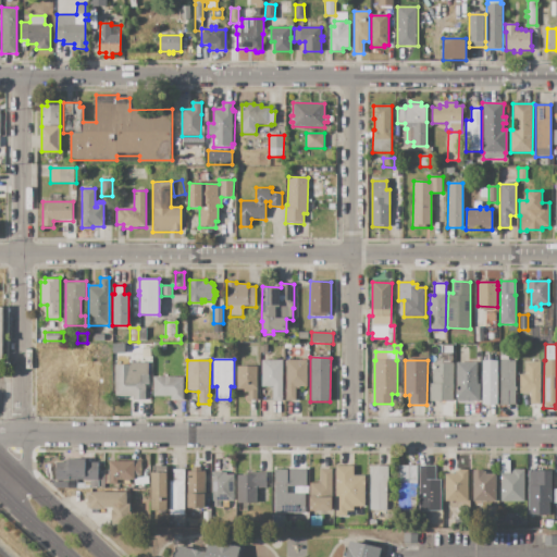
[(483,360),(498,360),(497,406),(482,406),(483,360)]
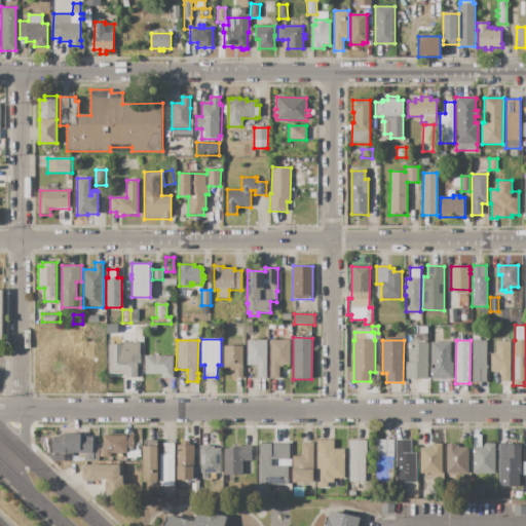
[(247,341),(267,341),(266,378),(258,378),(258,367),(254,367),(254,366),(247,365),(247,341)]
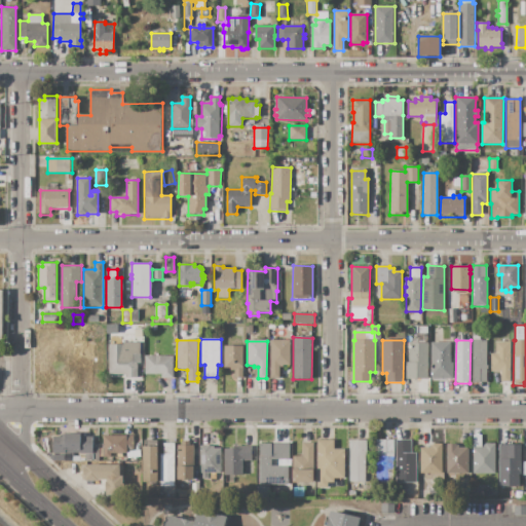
[(270,341),(290,341),(290,366),(283,365),(283,367),(279,367),(279,378),(270,378),(270,341)]
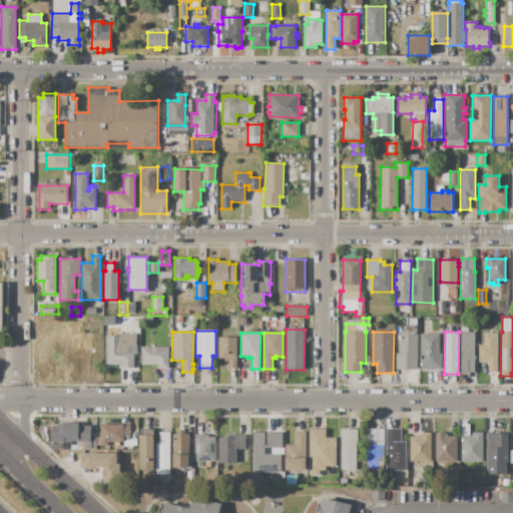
[(460,333),(475,333),(475,357),(475,367),(475,373),(460,373),(460,333)]
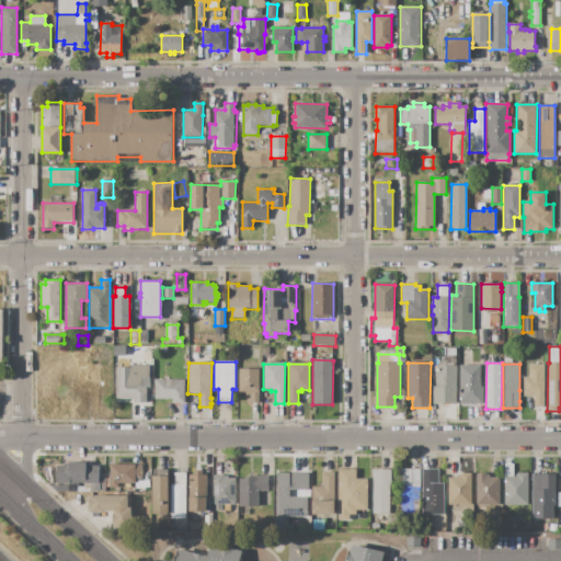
[(116,368),(130,368),(130,365),(149,365),(149,378),(150,378),(150,387),(147,387),(147,400),(146,400),(146,403),(135,402),(135,399),(116,399),(116,368)]
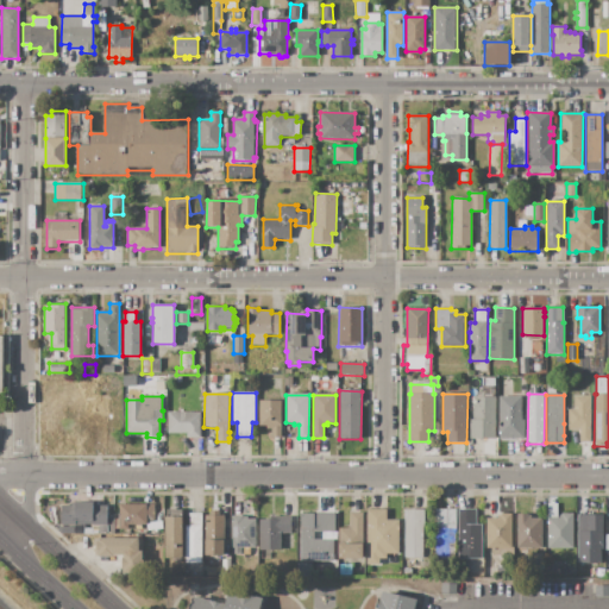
[(500,396),(522,397),(522,420),(525,420),(525,439),(500,439),(500,396)]
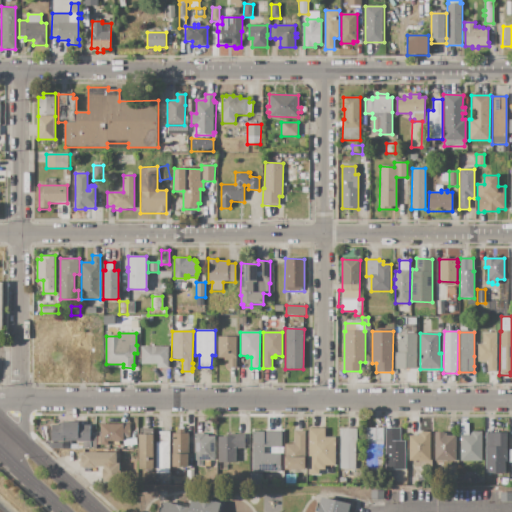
[(478,345),(482,345),(482,333),(496,333),(496,372),(487,372),(487,362),(478,362),(478,345)]
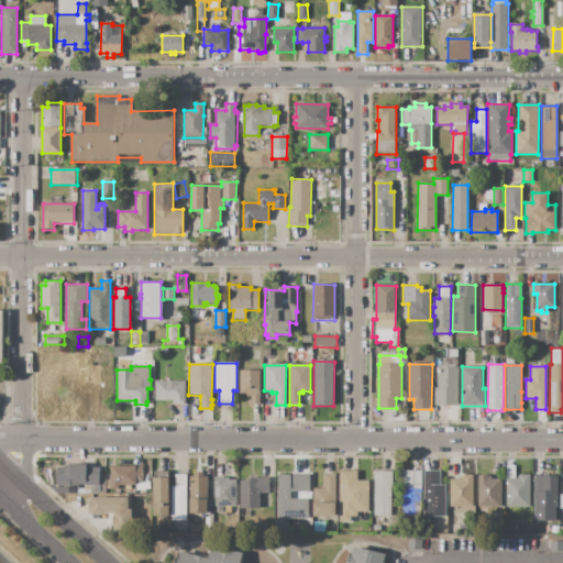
[(434,388),(438,388),(438,378),(435,378),(435,367),(459,367),(459,406),(450,406),(450,407),(446,407),(446,406),(444,406),(444,408),(437,407),(437,406),(434,406),(434,388)]
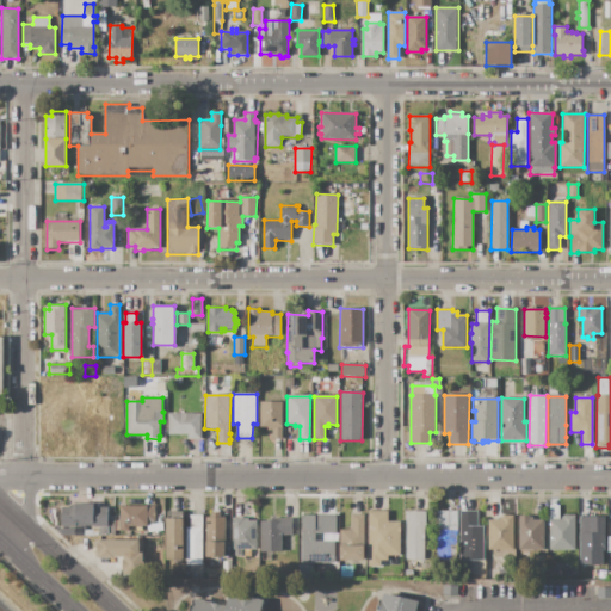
[(260,402),(283,402),(282,438),(272,438),(272,431),(267,431),(267,427),(260,427),(260,402)]
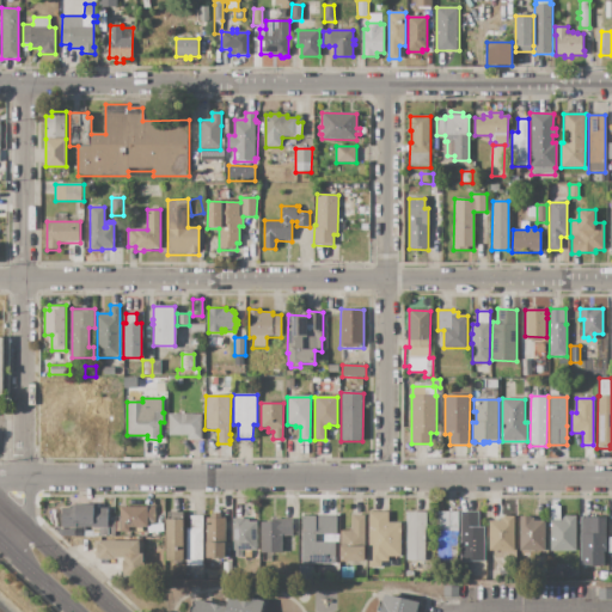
[(169,414),(202,415),(201,440),(188,440),(188,435),(169,435),(169,414)]
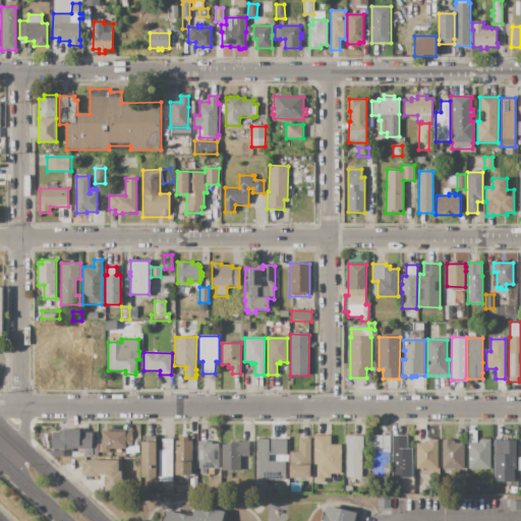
[(52,432),(61,432),(61,430),(64,430),(64,429),(80,429),(80,432),(93,432),(93,449),(64,449),(64,457),(53,457),(49,453),(49,450),(51,450),(52,432)]
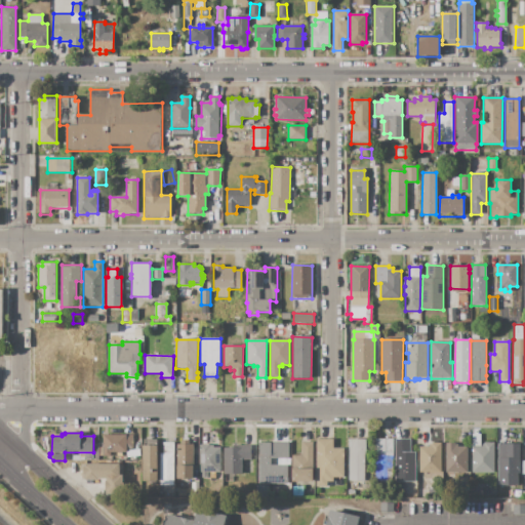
[(103,434),(126,435),(133,435),(133,449),(127,449),(127,452),(112,452),(112,456),(103,456),(103,434)]
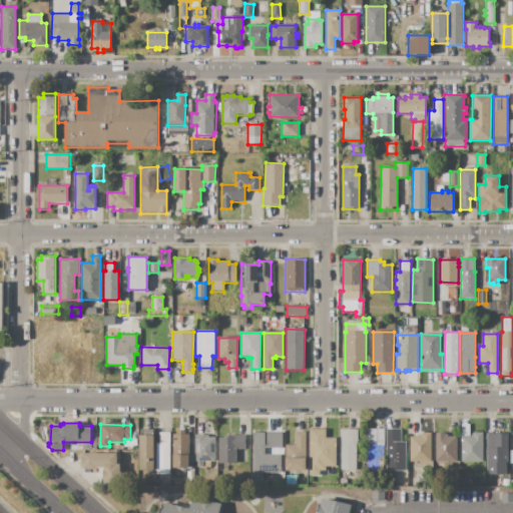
[(462,424),(470,425),(470,437),(471,437),(471,434),(473,434),(473,432),(483,433),(483,462),(461,462),(461,437),(462,437),(462,424)]
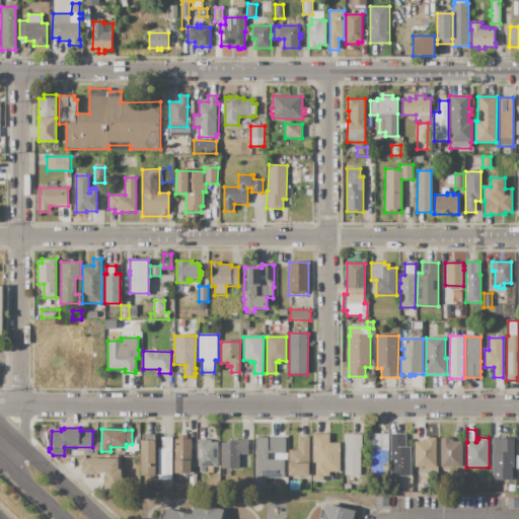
[(312,434),(329,434),(329,443),(340,443),(340,472),(329,472),(329,476),(323,476),(323,482),(313,482),(312,434)]
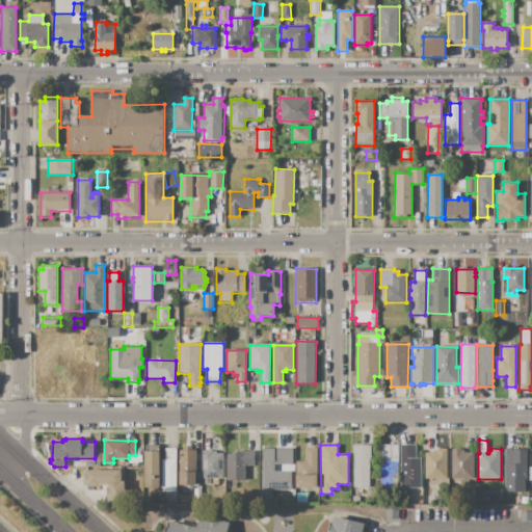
[(353,445),(371,445),(371,460),(370,460),(370,491),(356,491),(356,494),(354,494),(354,489),(353,489),(353,486),(353,445)]
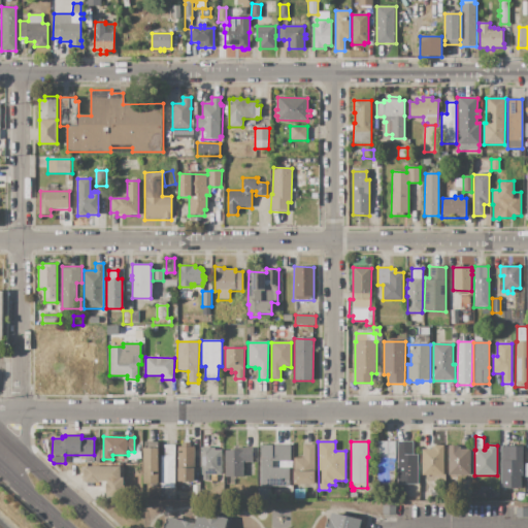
[(376,441),(395,441),(396,455),(394,455),(395,484),(377,485),(376,441)]
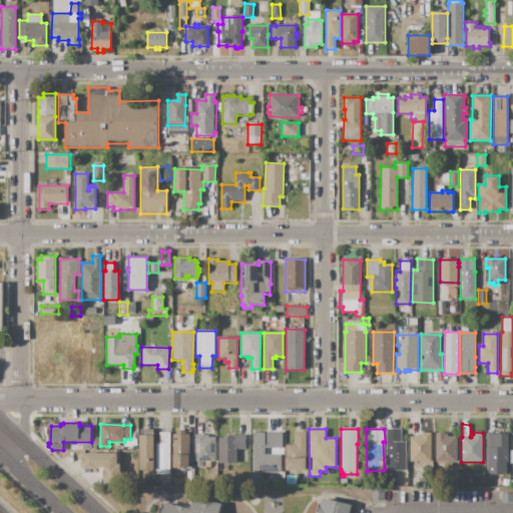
[(386,429),(402,429),(402,442),(406,442),(407,471),(387,472),(386,429)]
